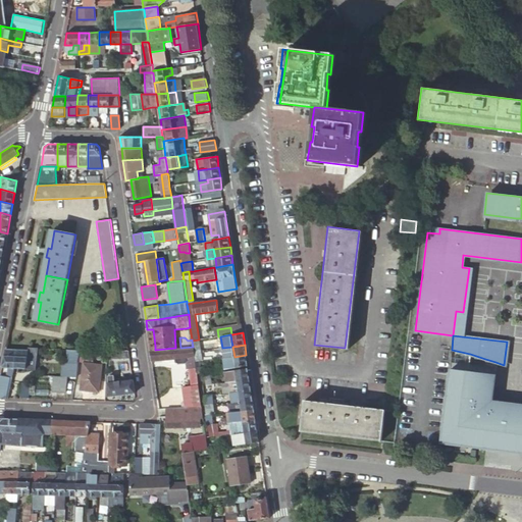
[(180,348),(175,348),(155,350),(150,351),(151,361),(167,359),(174,359),(175,362),(177,364),(186,363),(188,361),(188,357),(195,357),(194,351),(193,347),(180,348)]
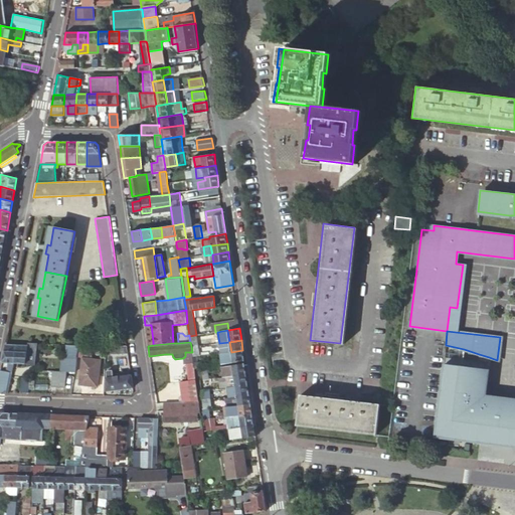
[(231,352),(229,342),(219,343),(220,353),(231,352)]
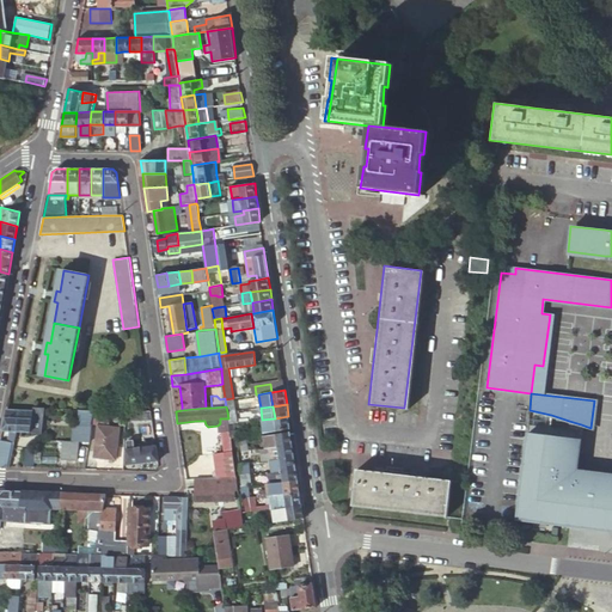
[(22,410),(7,409),(2,432),(10,432),(18,432),(22,410)]
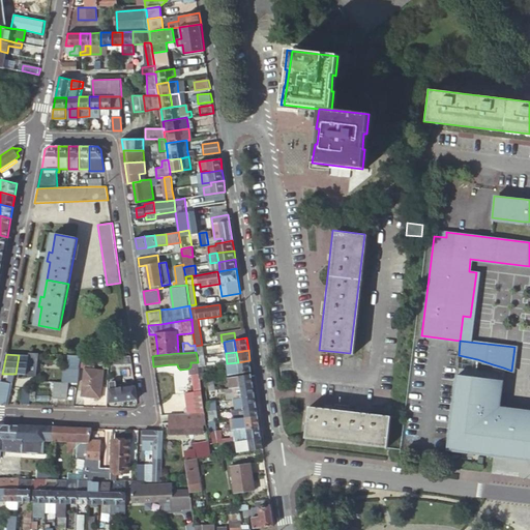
[(36,356),(19,355),(16,374),(26,375),(35,375),(36,356)]
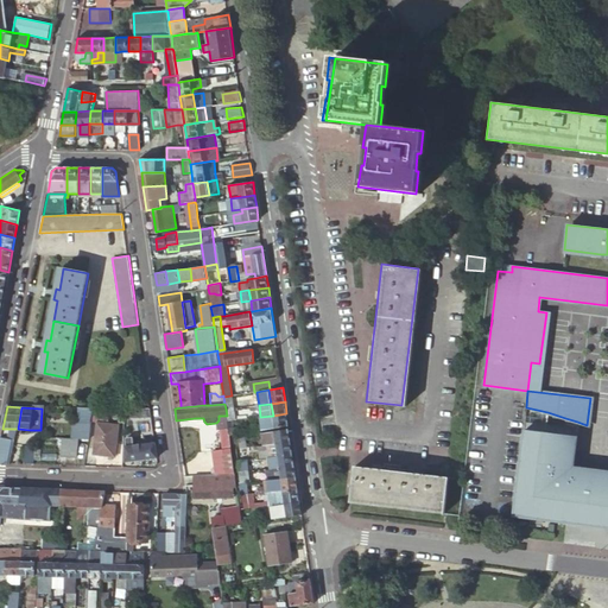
[(94,407),(80,407),(77,424),(73,423),(70,438),(78,438),(90,438),(92,423),(94,407)]
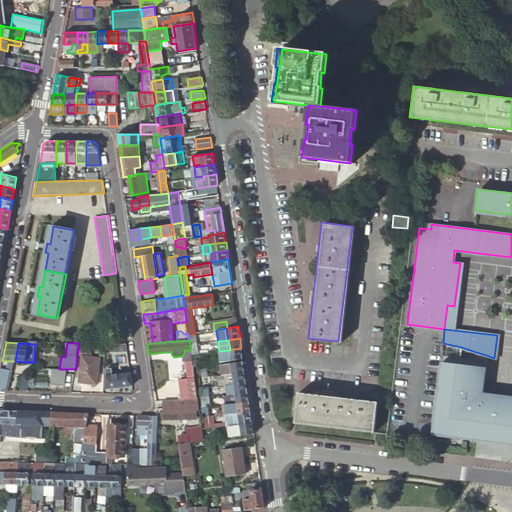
[(86,355),(87,343),(79,343),(77,356),(82,356),(79,382),(97,384),(100,358),(86,356),(86,355)]
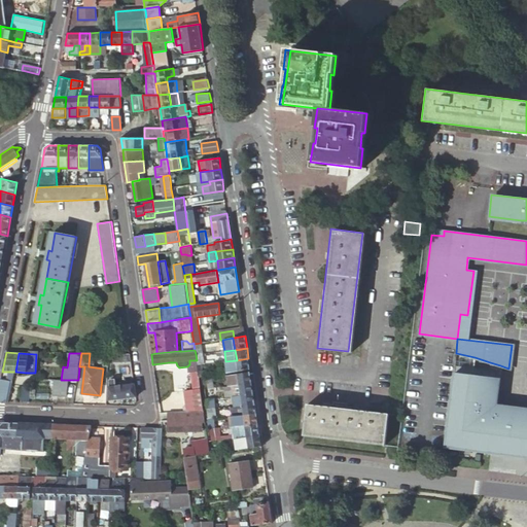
[(132,362),(131,353),(109,353),(108,363),(132,362)]
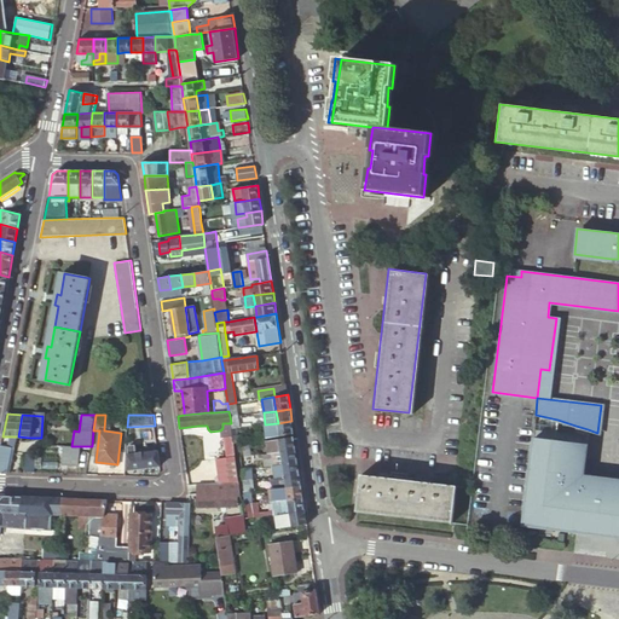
[(294,434),(291,421),(278,423),(279,437),(294,434)]
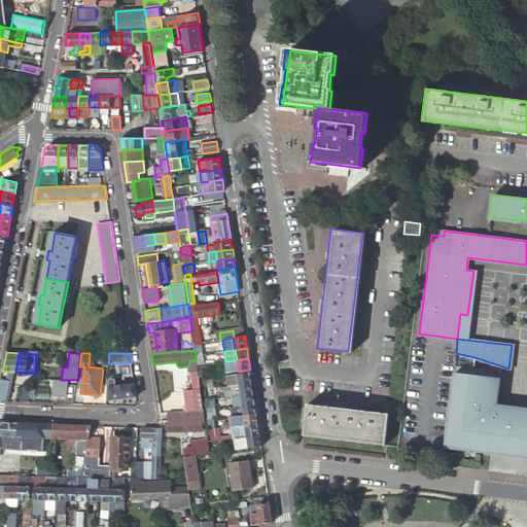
[(189,364),(187,366),(188,373),(190,373),(198,372),(197,362),(197,360),(189,360),(189,364)]
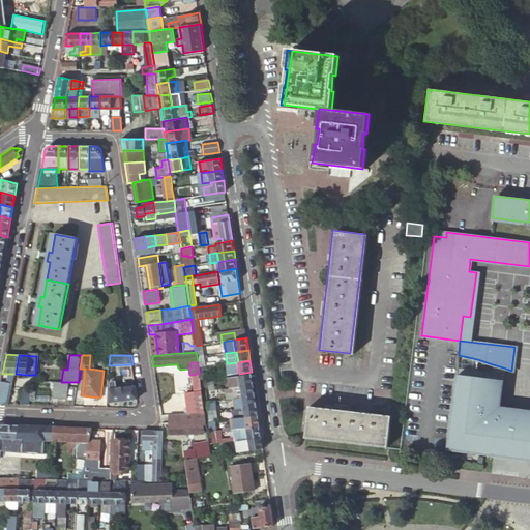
[(239,374),(238,362),(227,363),(229,375),(239,374)]
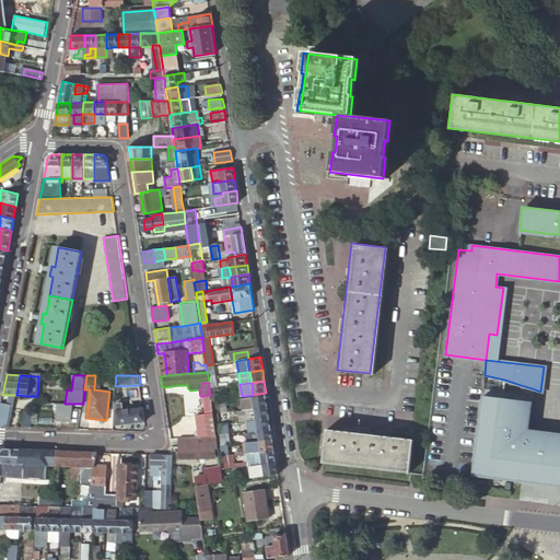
[(214,400),(220,399),(219,393),(214,394),(213,387),(212,385),(209,385),(210,395),(211,400),(214,400)]
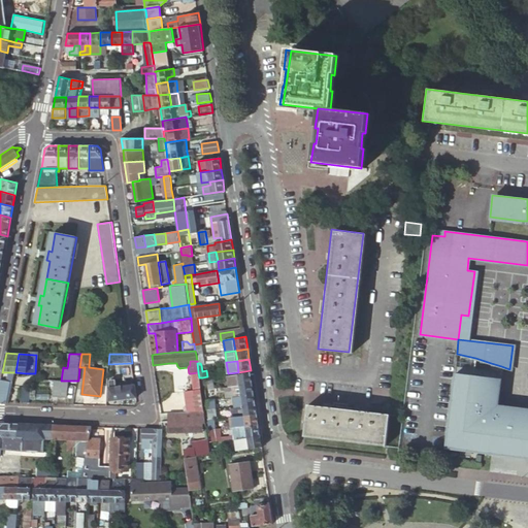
[(496,408),(527,413),(527,409),(496,406),(501,366),(491,363),(490,370),(496,371),(492,408),(496,408)]
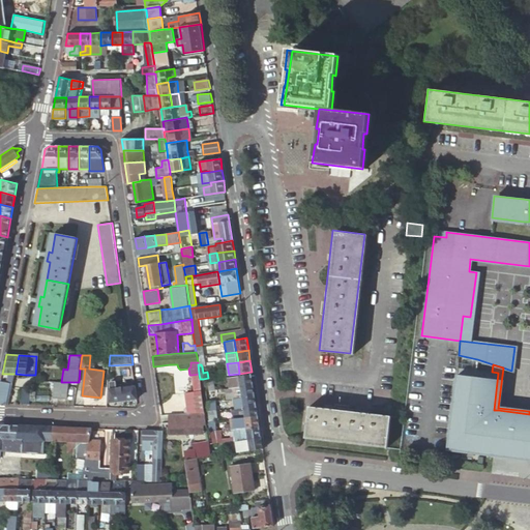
[(492,372),(457,367),(455,376),(452,403),(454,403),(449,450),(483,454),(493,455),(494,444),(529,448),(529,414),(498,410),(494,410),(498,373),(492,372)]
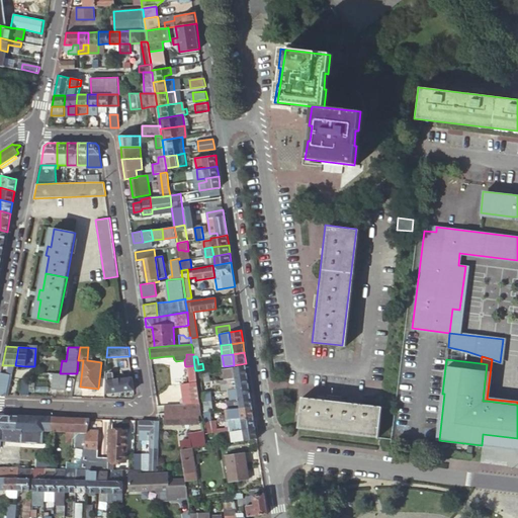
[(195,370),(194,365),(187,366),(189,383),(181,384),(183,402),(192,401),(199,400),(197,380),(195,370)]
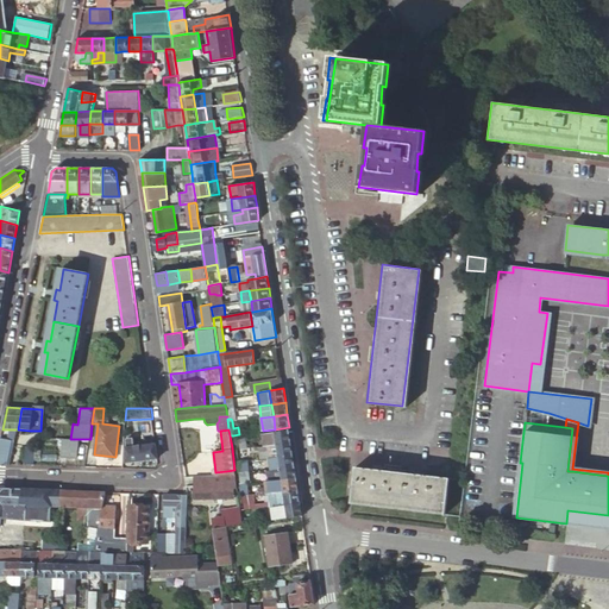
[(292,443),(289,429),(275,432),(277,445),(292,443)]
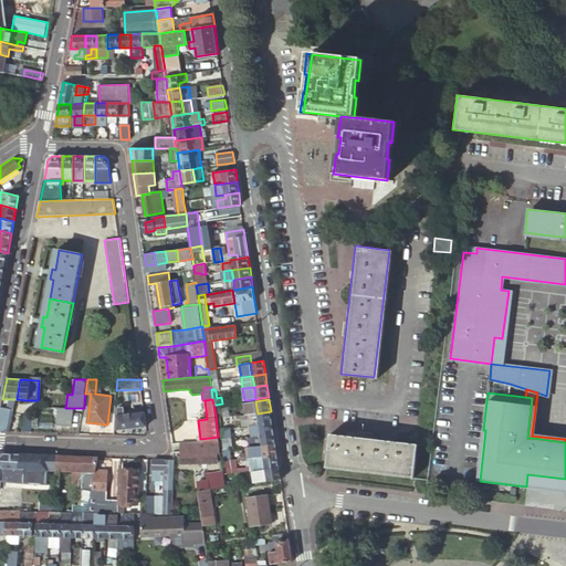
[(258,413),(255,401),(244,404),(245,415),(258,413)]
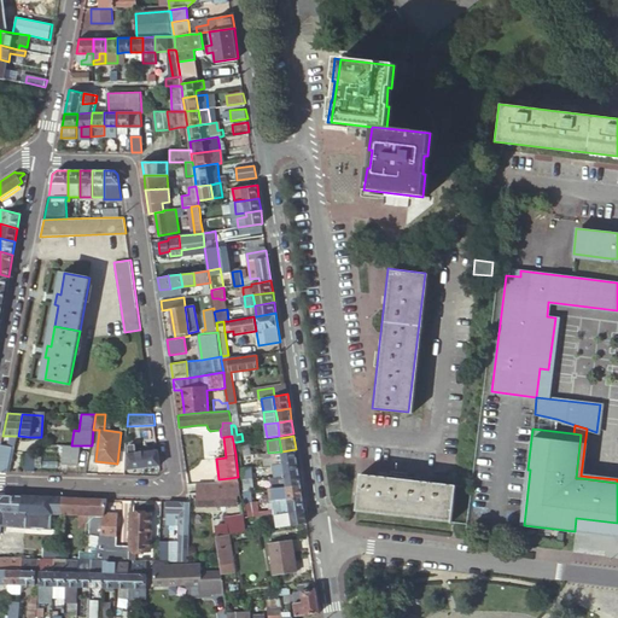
[(9,445),(1,444),(0,449),(0,468),(1,472),(11,472),(11,468),(9,468),(12,448),(12,447),(9,445)]
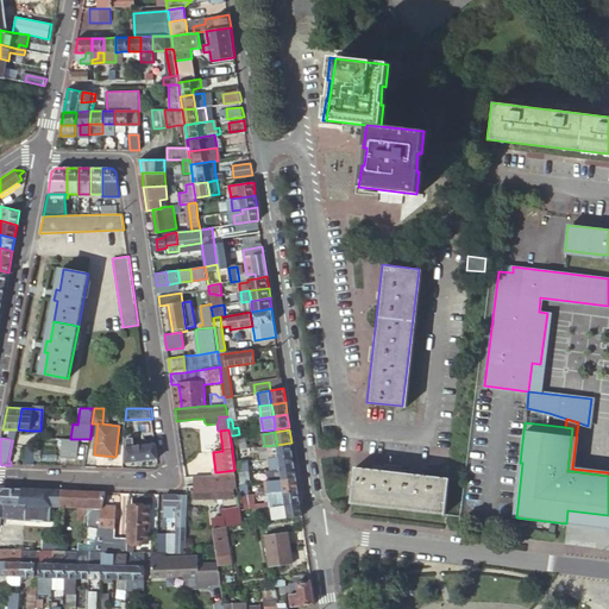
[(158,458),(156,444),(135,446),(133,438),(127,439),(129,447),(126,447),(126,462),(158,458)]
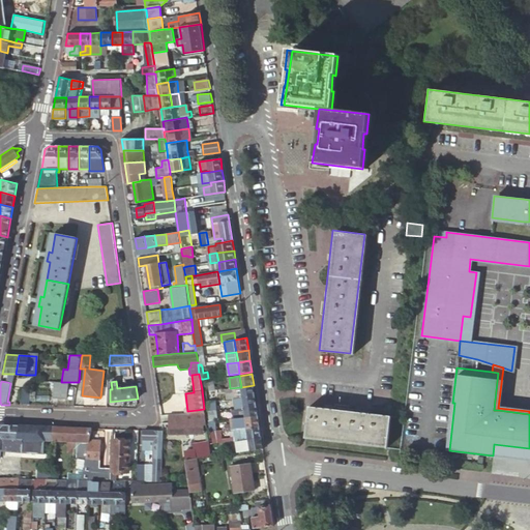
[(68,382),(61,382),(55,382),(53,399),(66,399),(68,382)]
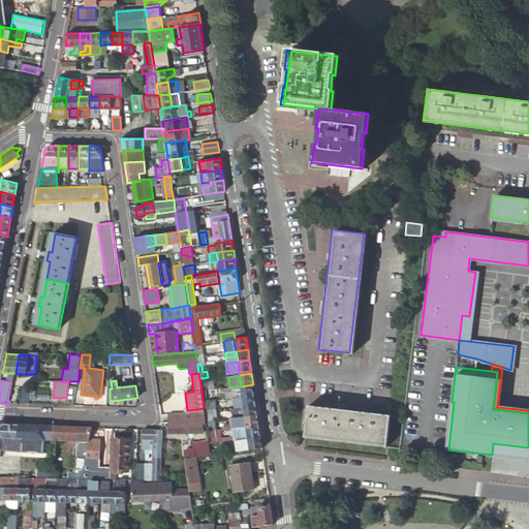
[(254,394),(253,384),(241,386),(242,396),(254,394)]
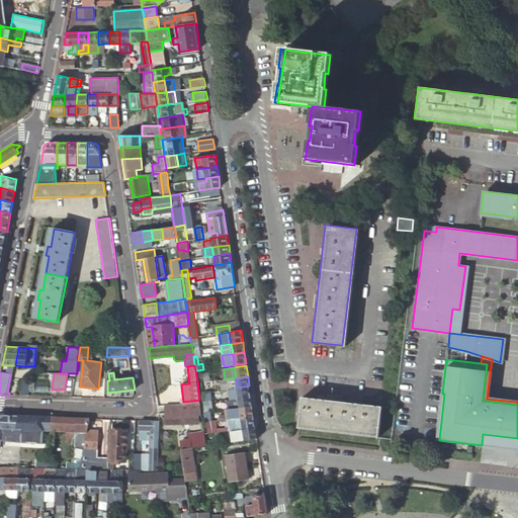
[(237,387),(236,378),(225,379),(222,379),(223,390),(230,389),(237,387)]
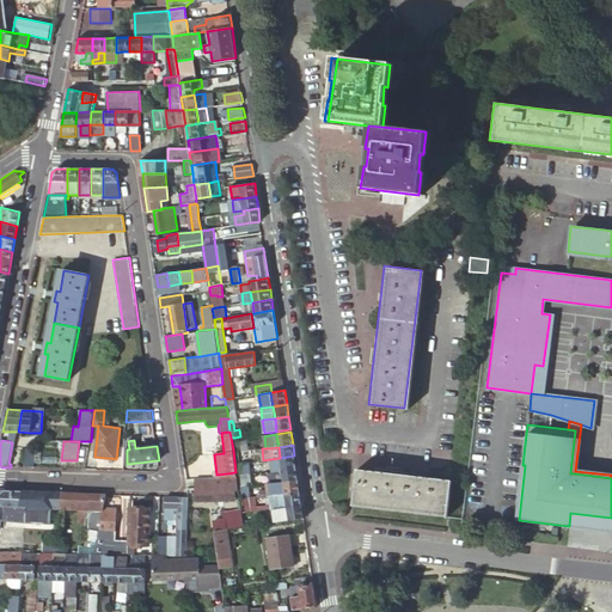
[(25,467),(34,467),(36,451),(28,451),(25,467)]
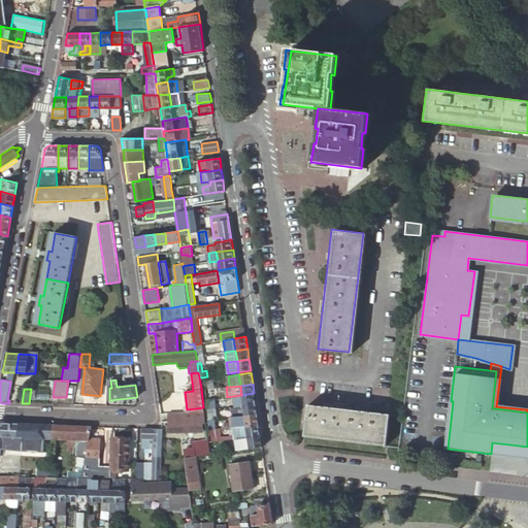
[(206,393),(207,400),(215,399),(218,398),(217,392),(209,393),(206,393)]
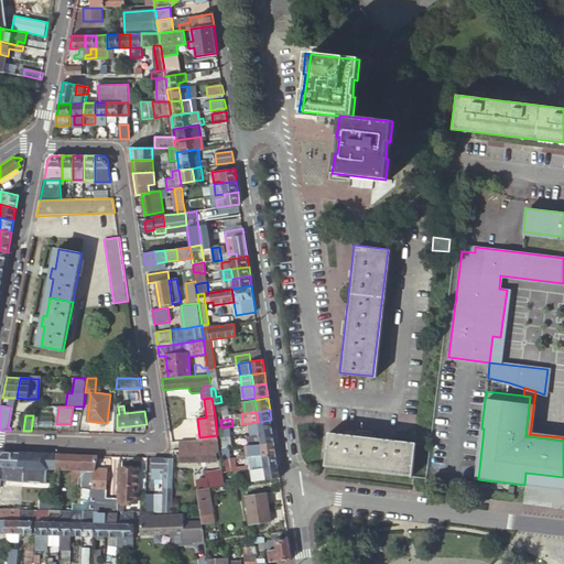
[(273,431),(271,420),(258,422),(260,433),(273,431)]
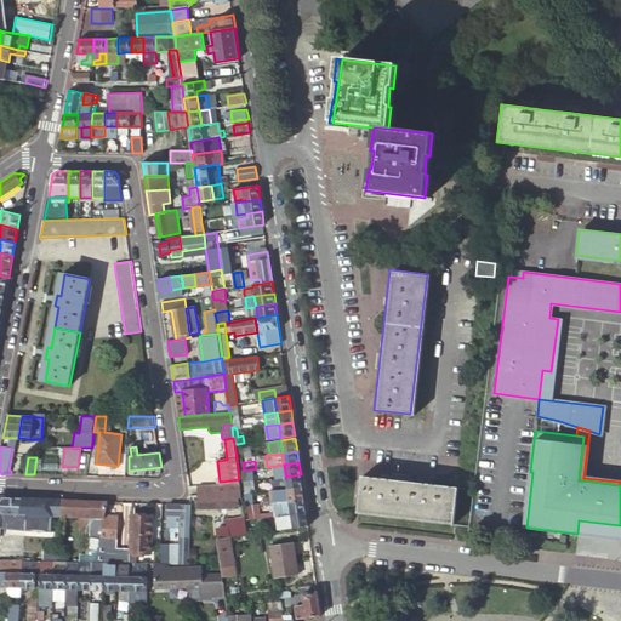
[(286,477),(284,465),(275,466),(278,478),(286,477)]
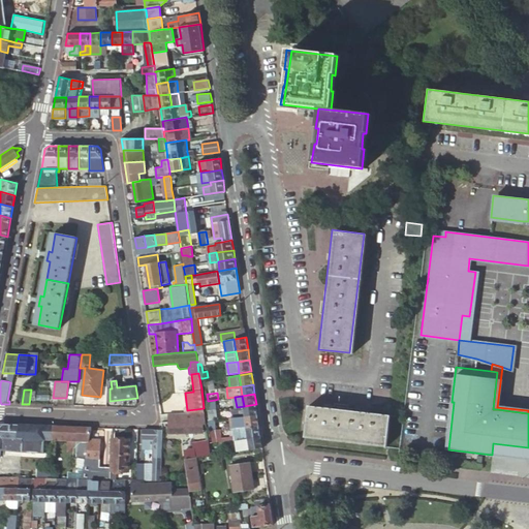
[(208,401),(209,410),(216,409),(215,400),(208,401)]
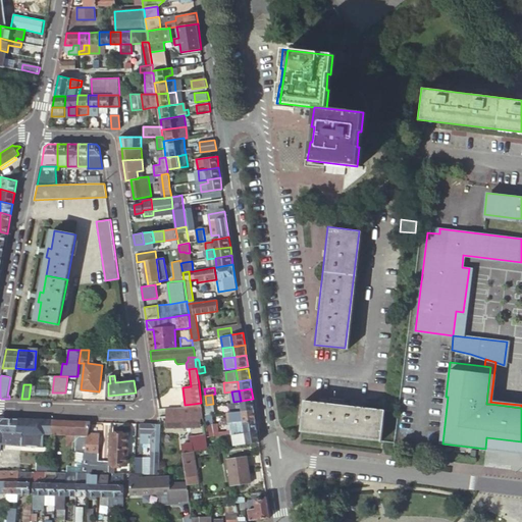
[(242,411),(254,410),(253,399),(241,401),(242,411)]
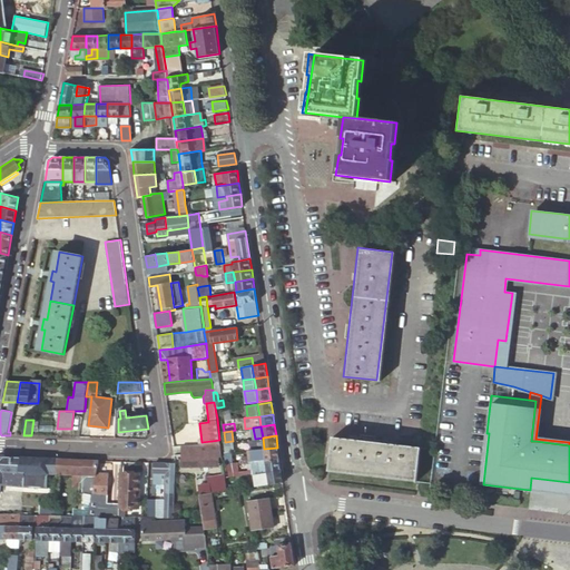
[(328,436),(325,471),(413,482),(418,448),(328,436)]
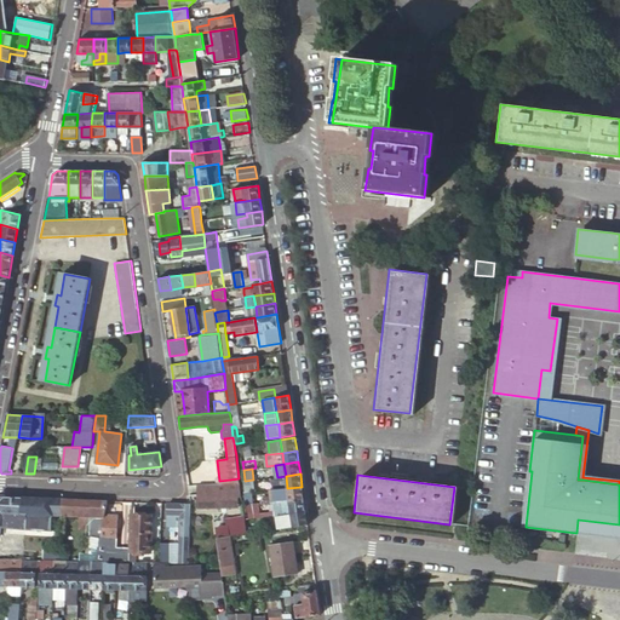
[(273,491),(287,488),(286,476),(277,477),(270,478),(273,491)]
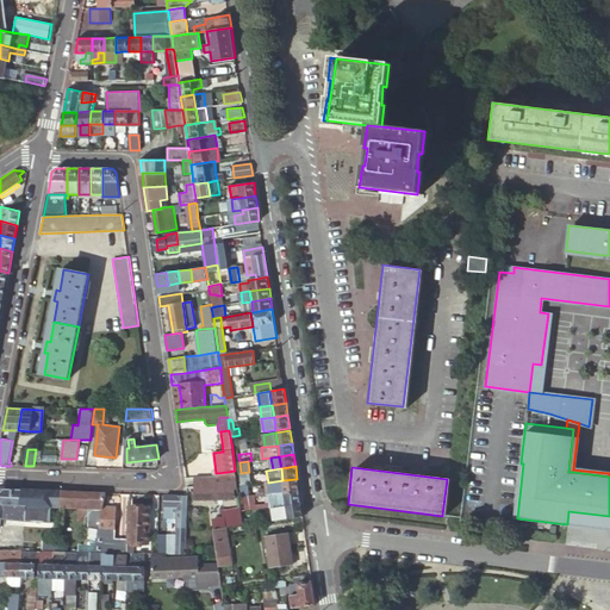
[(237,485),(235,471),(226,472),(216,473),(201,475),(194,477),(194,490),(232,489),(232,485),(237,485)]
